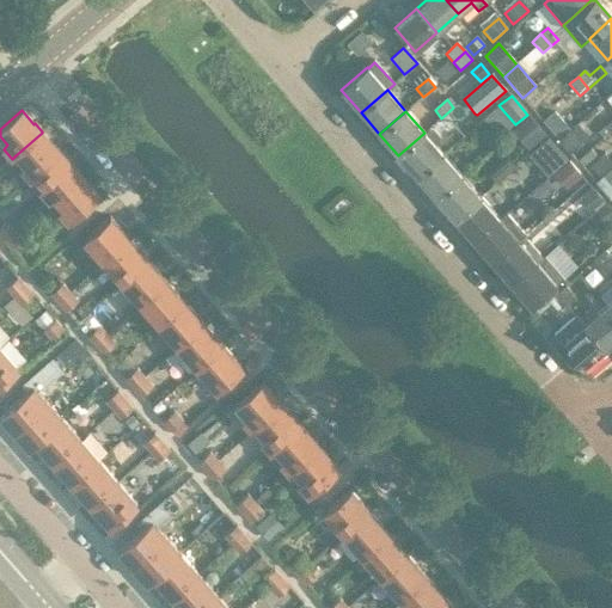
[(475,114),(453,131),(460,140),(482,121),(477,115),(475,114)]
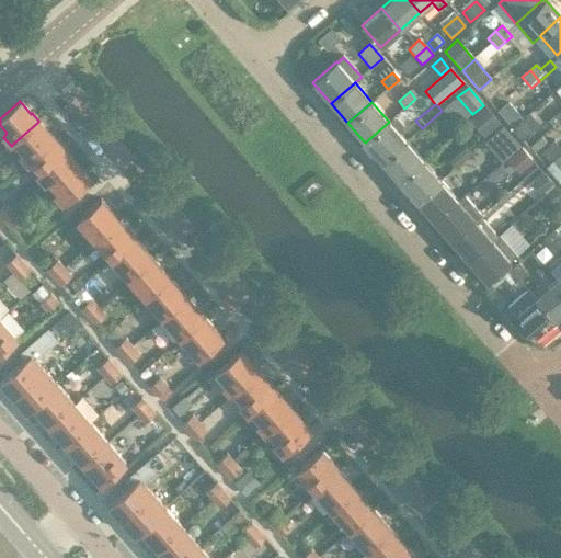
[(508,104),(499,113),(513,128),(523,121),(508,104)]
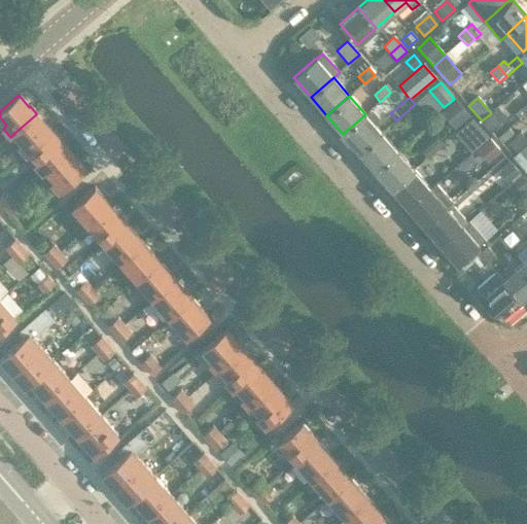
[(455,131),(469,117),(455,101),(441,114),(455,131)]
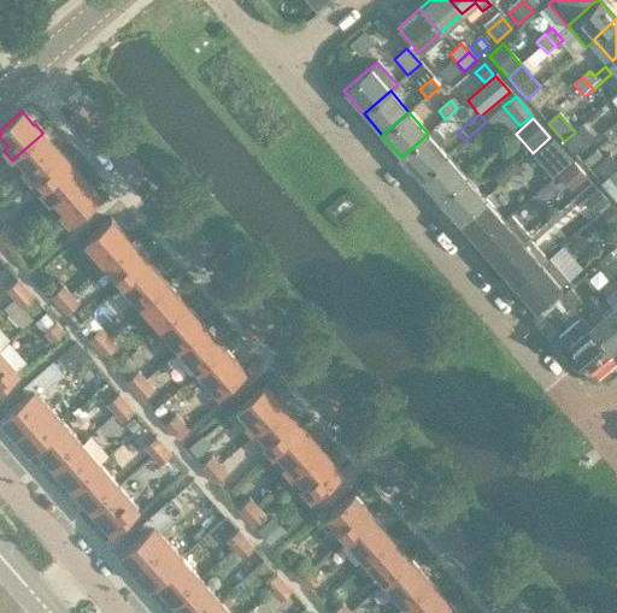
[(421,178),(447,155),(440,148),(442,145),(442,139),(438,133),(432,131),(428,135),(428,134),(401,157),(421,178)]
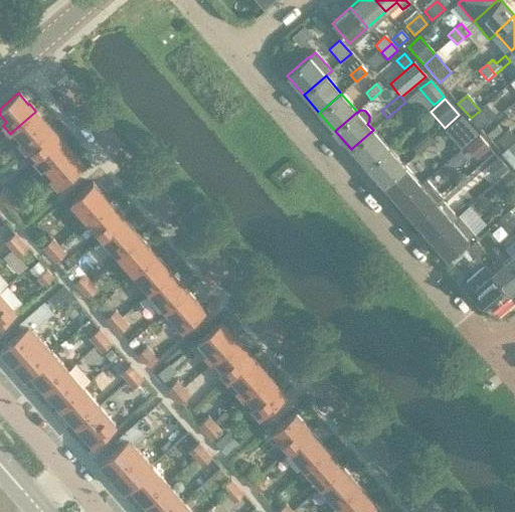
[(471,118),(482,131),(491,123),(480,110),(480,111),(471,118)]
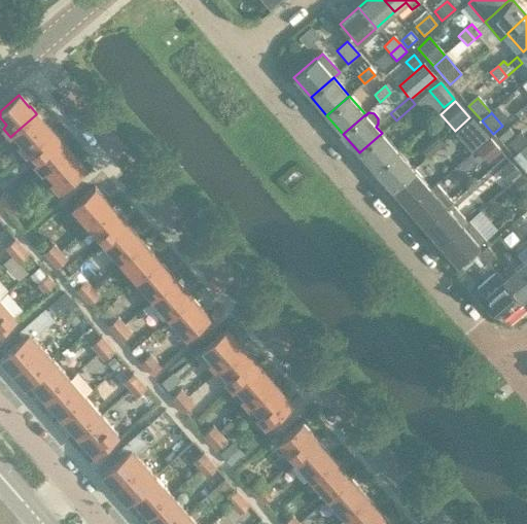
[(45,125),(36,114),(13,134),(23,143),(19,146),(26,155),(30,151),(51,133),(53,132),(45,125)]
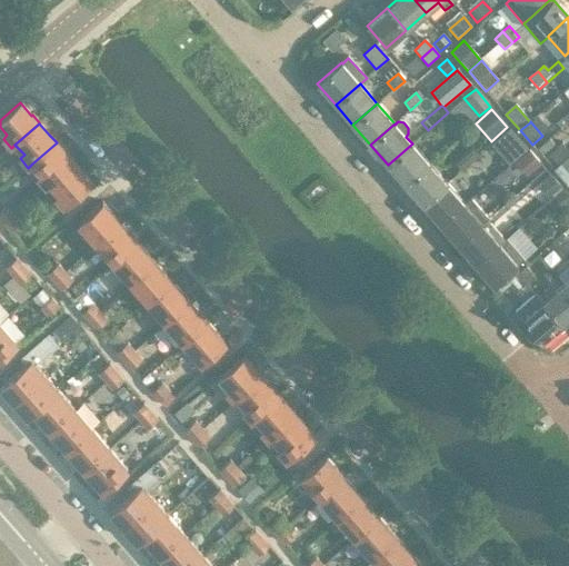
[(511,129),(492,145),(510,166),(528,149),(511,129)]
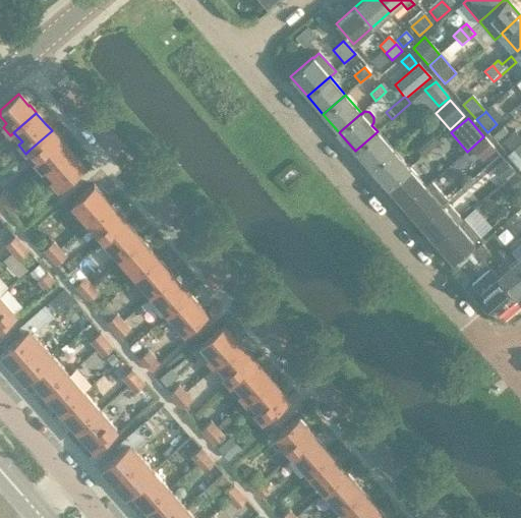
[(61,141),(60,141),(51,131),(30,150),(39,160),(35,163),(42,172),(46,169),(67,150),(67,149),(61,141)]
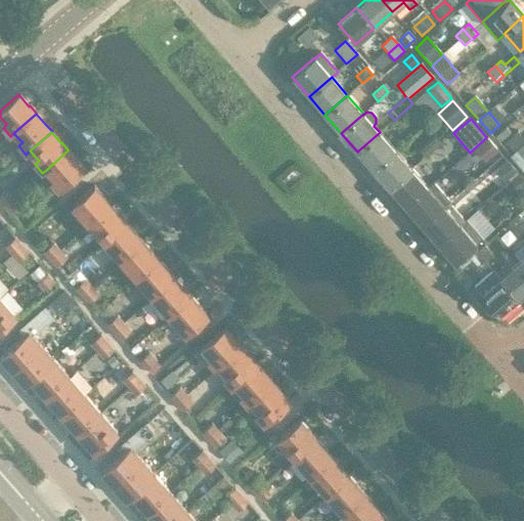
[(374,171),(396,152),(380,132),(357,152),(374,171)]
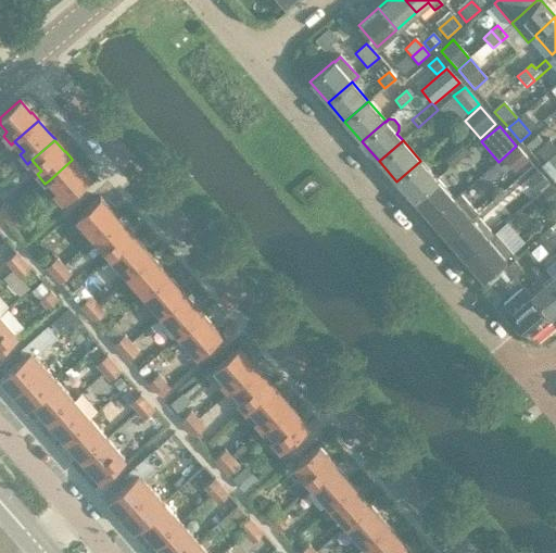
[(555,153),(555,148),(550,140),(536,152),(545,163),(555,153)]
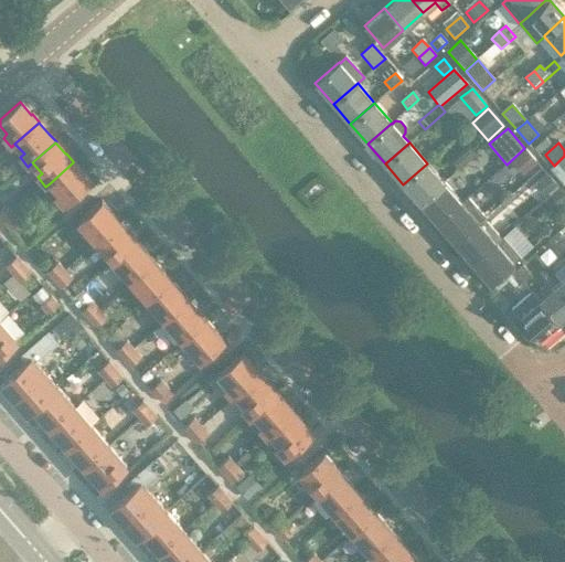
[(459,171),(476,156),(468,147),(450,162),(459,171)]
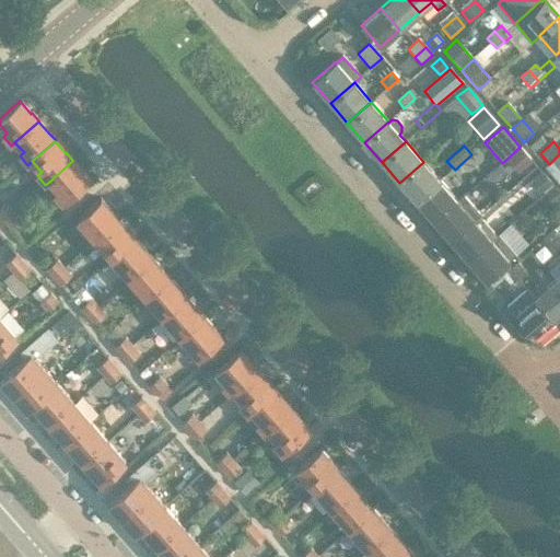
[(517,175),(533,162),(521,149),(505,162),(517,175)]
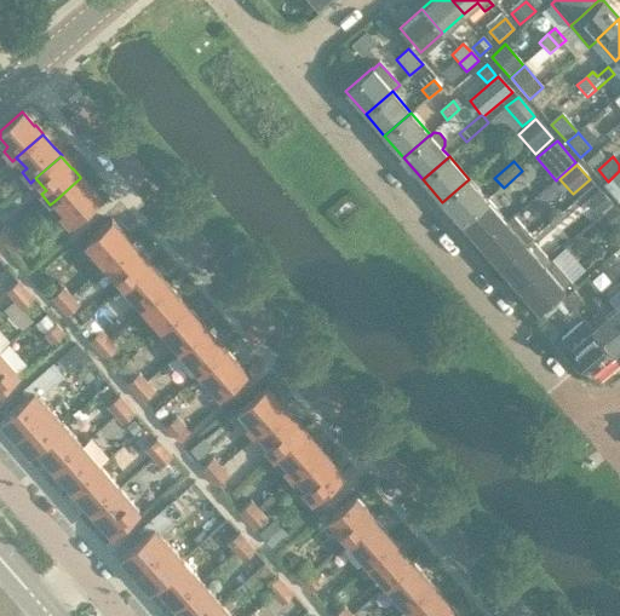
[(92,190),(91,190),(80,178),(55,201),(64,212),(61,216),(69,225),(99,199),(92,190)]
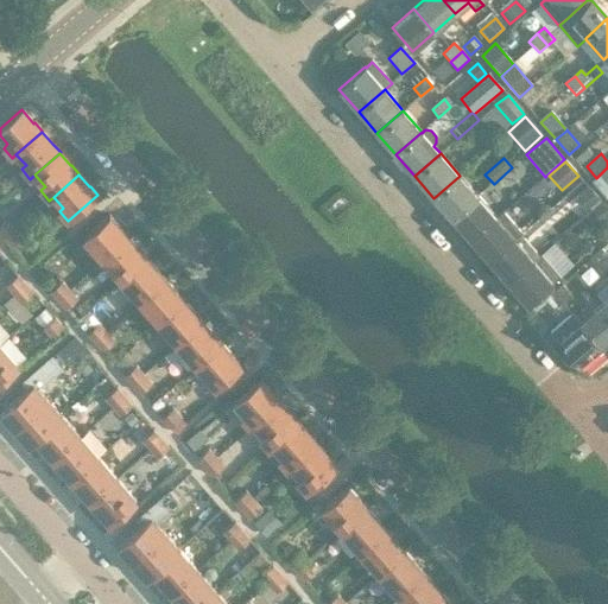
[(451,220),(477,197),(460,176),(434,198),(451,220)]
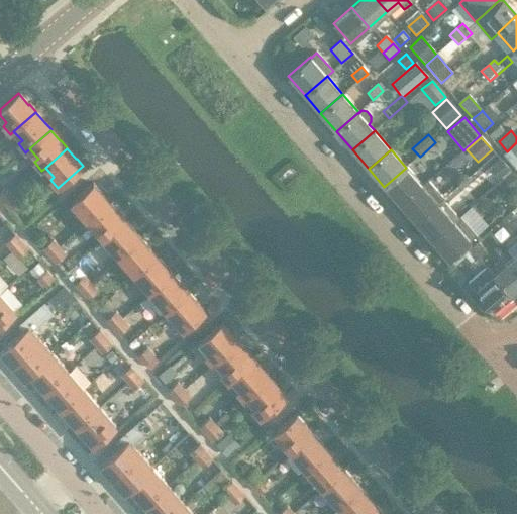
[(516,157),(512,151),(506,157),(514,167),(516,164),(516,157)]
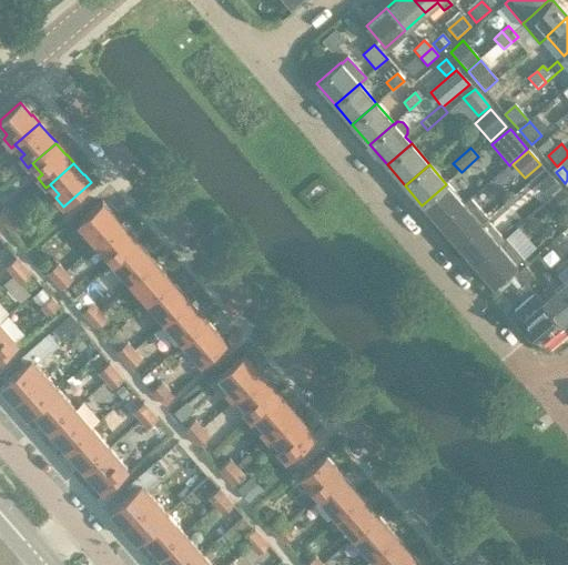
[(550,177),(541,185),(550,195),(559,188),(550,177)]
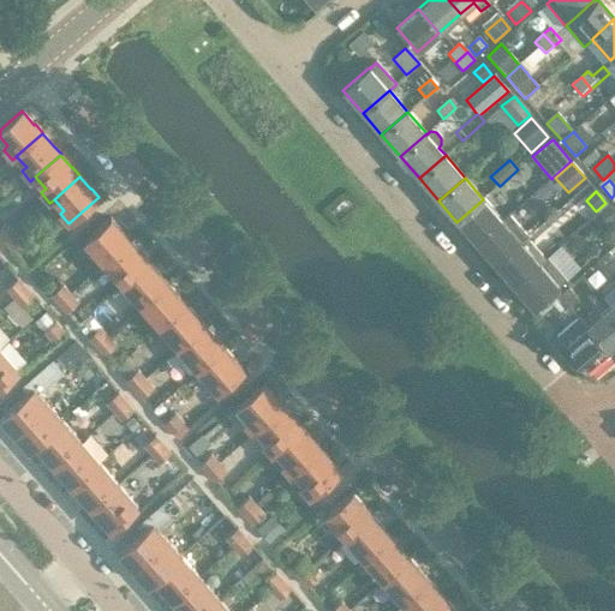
[(476,244),(502,221),(483,199),(457,222),(476,244)]
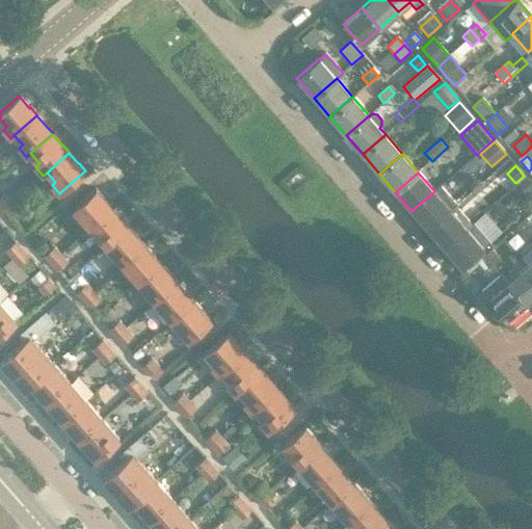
[(531,184),(526,178),(519,185),(528,196),(531,192),(531,184)]
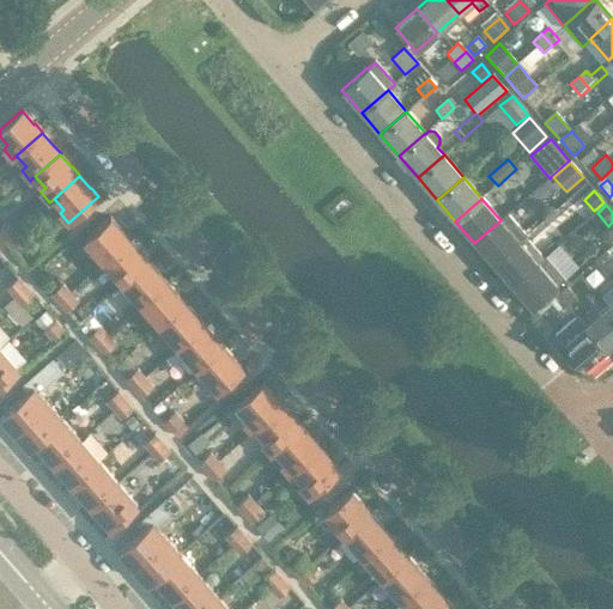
[(525,237),(526,236),(508,214),(501,220),(474,243),(493,265),(525,237)]
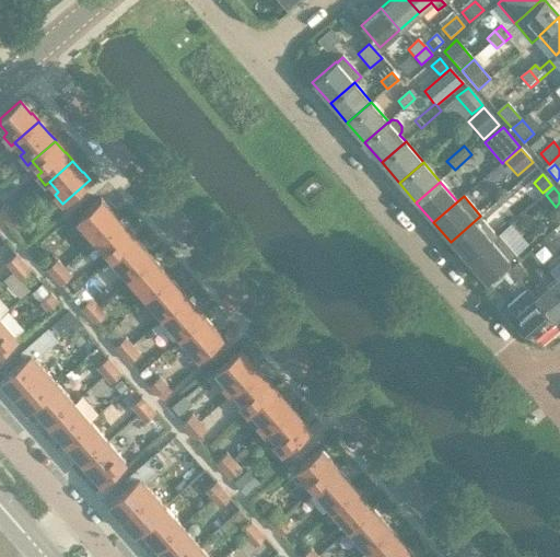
[(94,241),(118,220),(101,200),(78,221),(94,241)]
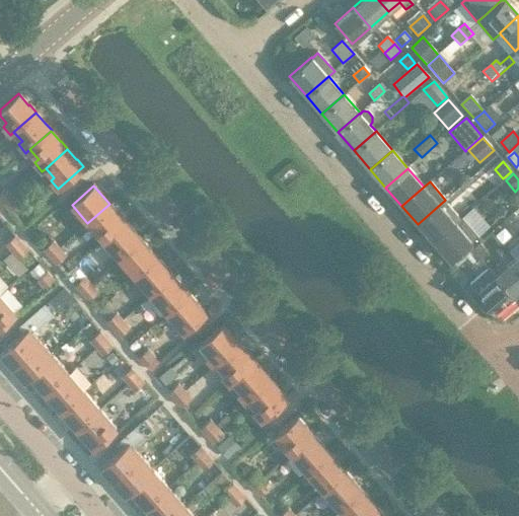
[(0,202),(2,205),(13,196),(7,189),(0,194),(0,202)]
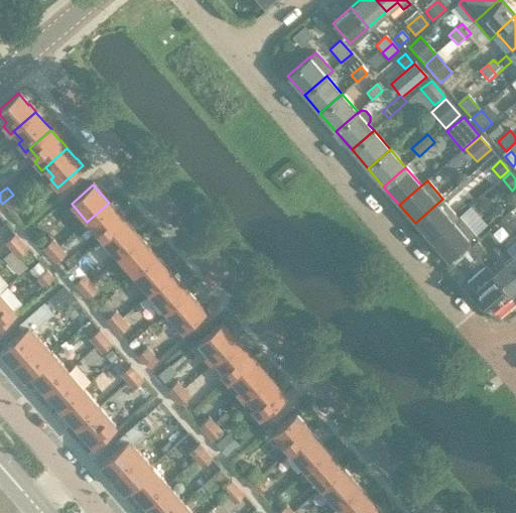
[(9,212),(20,202),(13,195),(2,204),(9,212)]
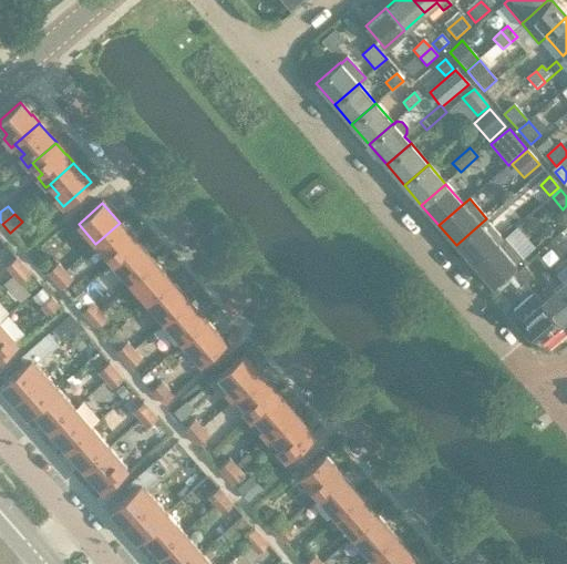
[(473,265),(503,239),(485,219),(456,245),(473,265)]
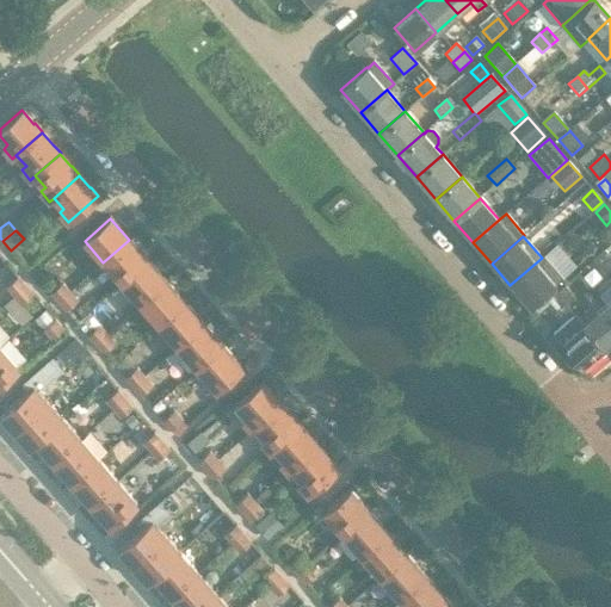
[(122,284),(148,261),(129,240),(103,262),(122,284)]
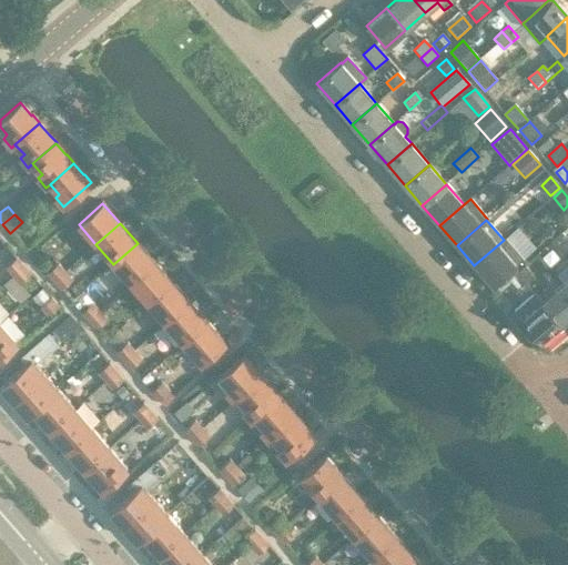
[(556,250),(567,240),(561,234),(550,243),(556,250)]
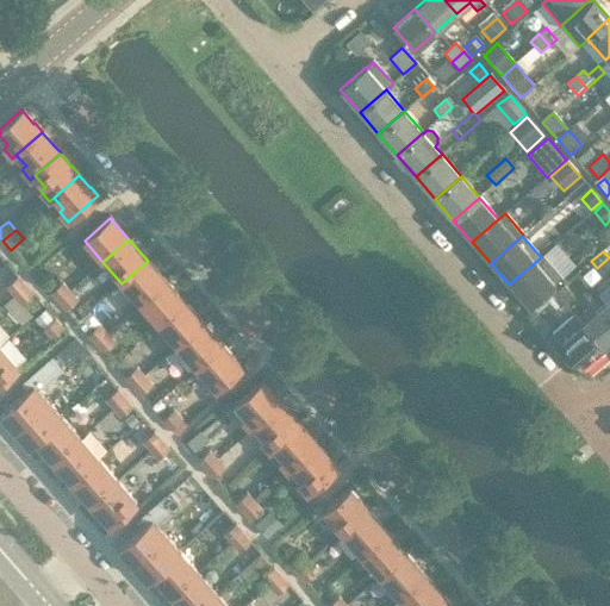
[(528,307),(561,279),(542,256),(541,257),(509,285),(528,307)]
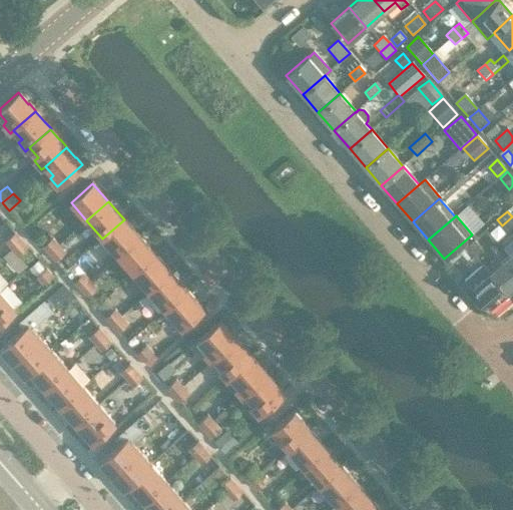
[(509,232),(512,228),(512,217),(512,216),(502,225),(509,232)]
